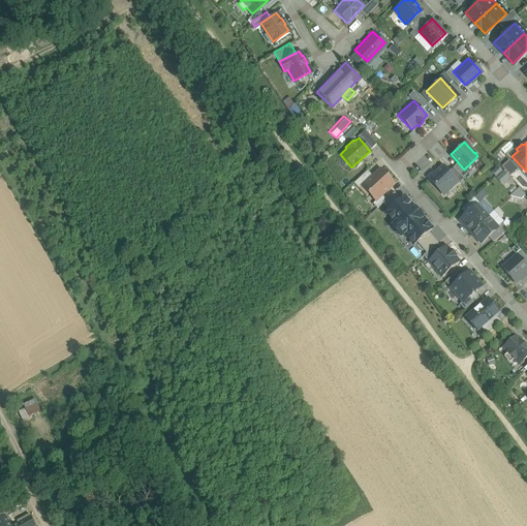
[(506,156),(499,163),(507,173),(516,165),(506,156)]
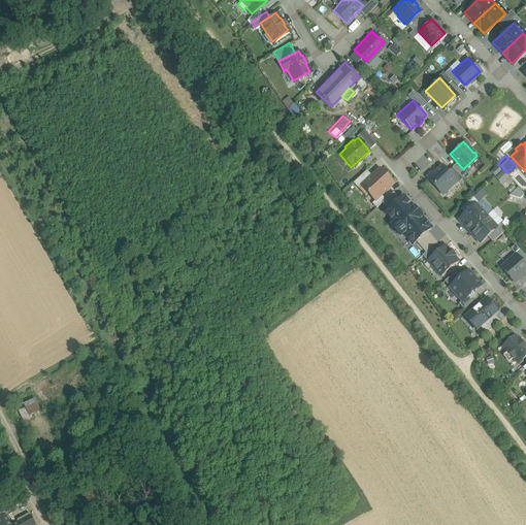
[(495,163),(489,168),(492,172),(498,167),(495,163)]
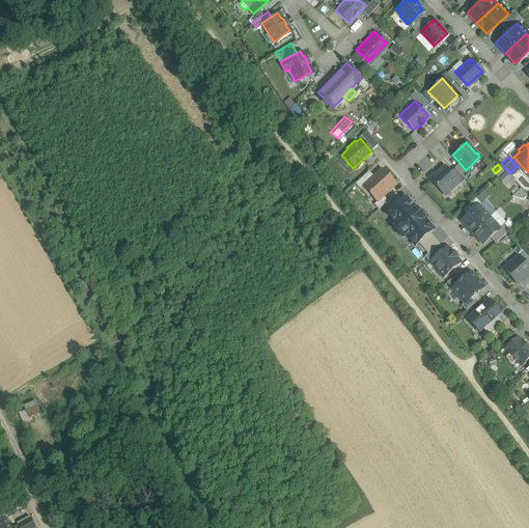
[(443,165),(435,172),(433,172),(427,177),(443,194),(450,188),(450,185),(456,179),(443,165)]
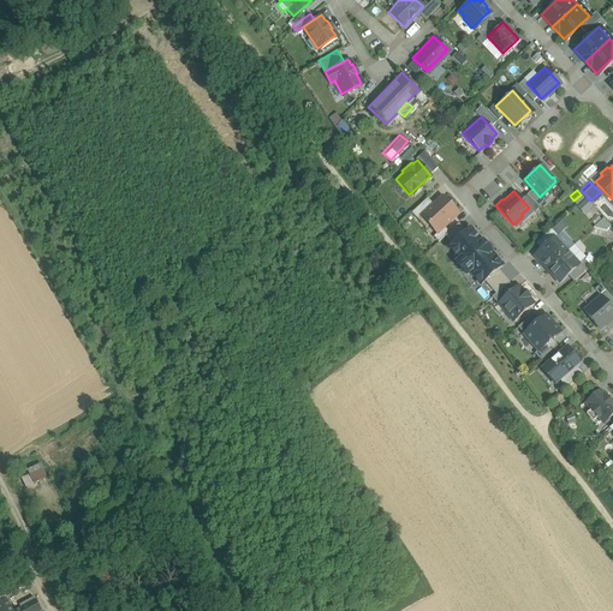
[(582,193),(575,203),(584,211),(591,202),(582,193)]
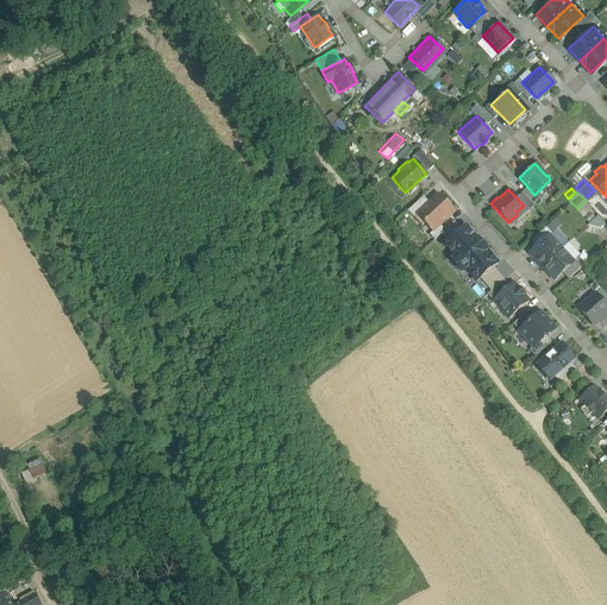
[(427,201),(412,215),(420,224),(423,221),(431,229),(451,209),(437,193),(427,201)]
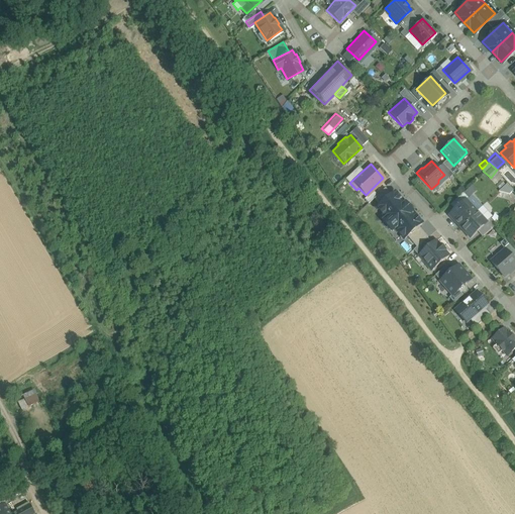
[(357,165),(344,177),(349,183),(363,171),(357,165)]
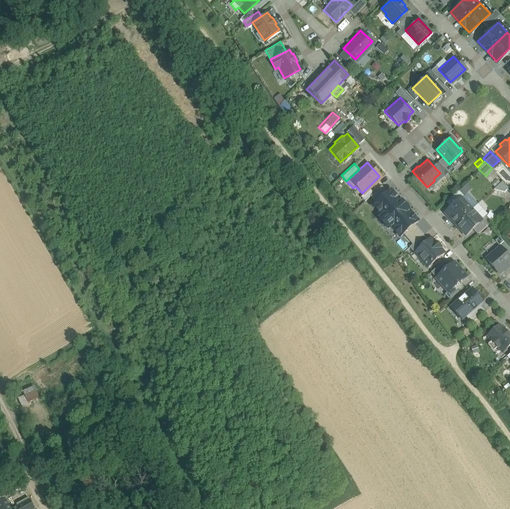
[(386,227),(389,224),(398,235),(416,220),(389,189),(372,204),(381,215),(378,217),(386,227)]
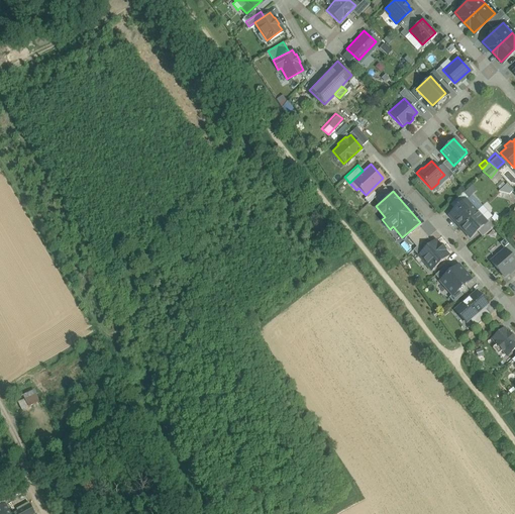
[(465,198),(447,213),(453,220),(454,219),(458,224),(475,209),(465,198)]
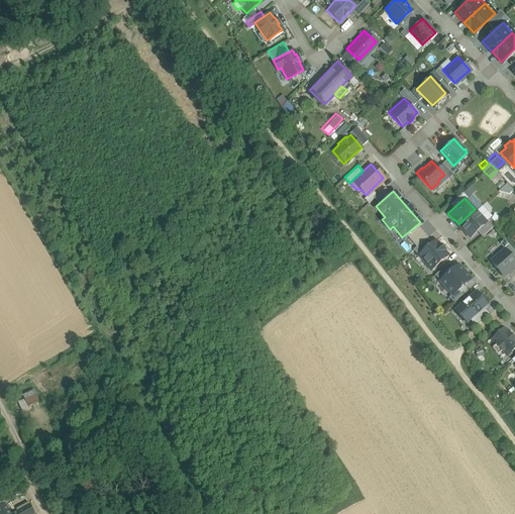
[(485,221),(475,209),(458,224),(457,225),(469,236),(485,221)]
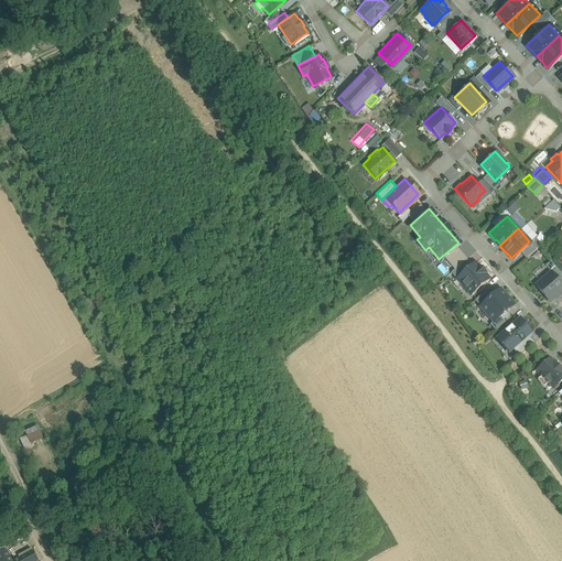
[(464,258),(450,271),(455,277),(469,263),(464,258)]
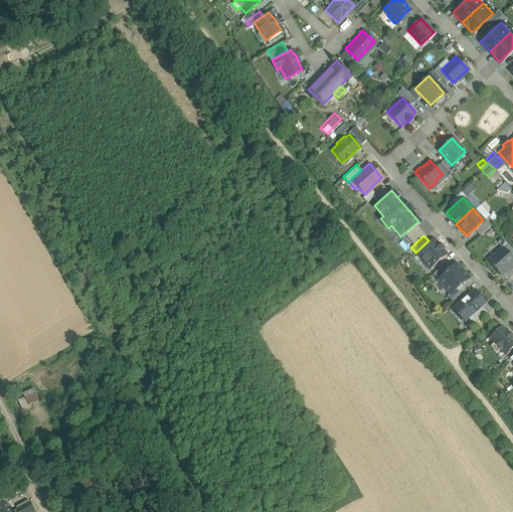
[(512,250),(501,236),(496,240),(501,246),(508,254),(512,250)]
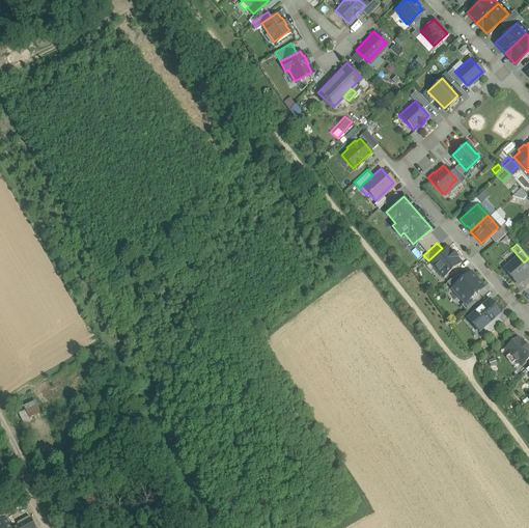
[(442,248),(428,260),(441,276),(460,260),(454,255),(455,254),(451,249),(450,250),(446,245),(442,248)]
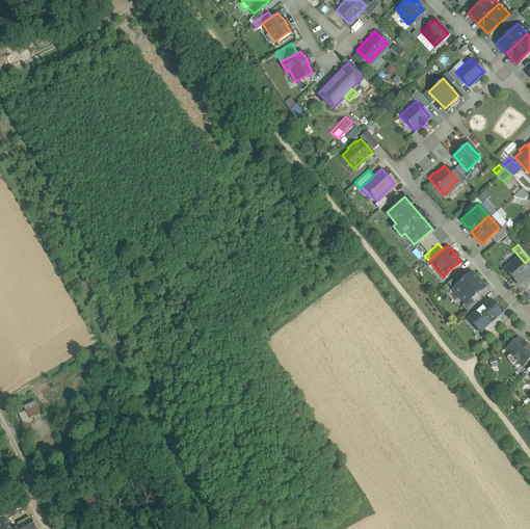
[(529,268),(525,263),(518,255),(503,267),(517,283),(529,271),(529,268)]
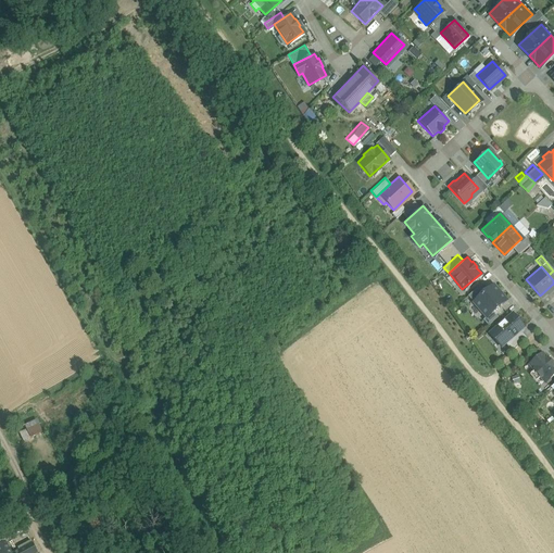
[(481,281),(466,293),(471,300),(487,288),(481,281)]
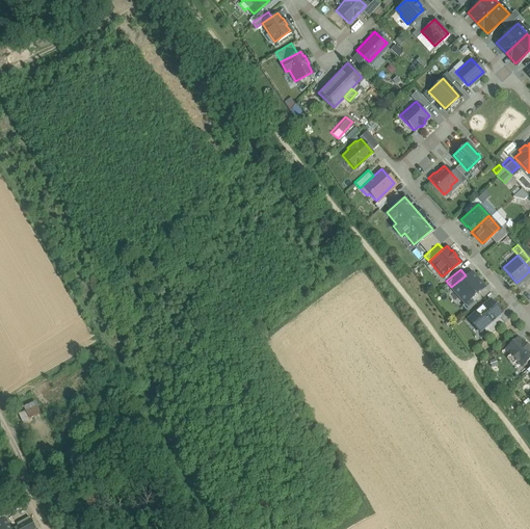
[(466,275),(451,287),(464,301),(464,302),(471,296),(483,286),(471,271),(466,275)]
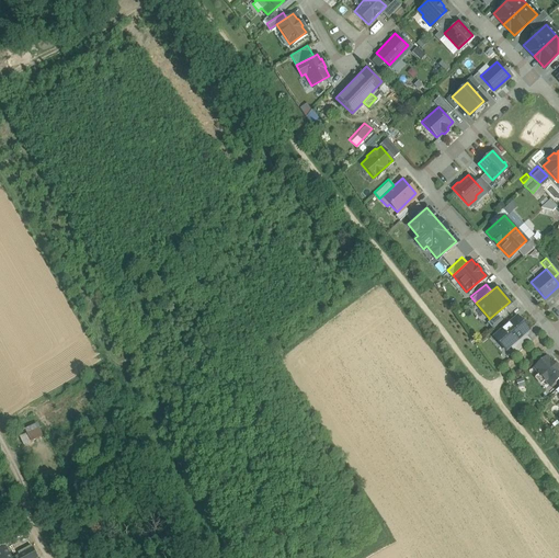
[(497,312),(489,319),(489,318),(486,321),(491,327),(501,318),(497,312)]
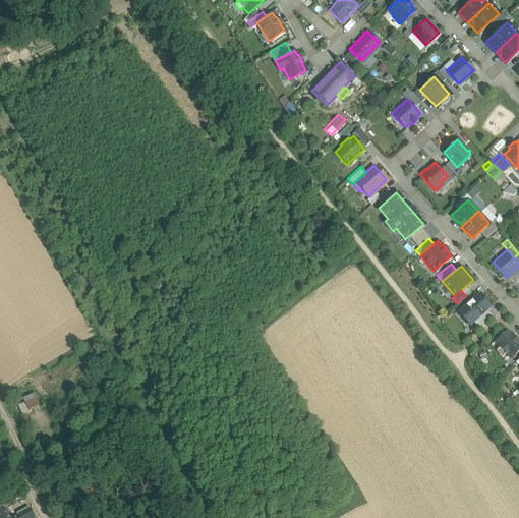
[(478,292),(457,311),(467,323),(471,320),(485,307),(488,304),(478,292)]
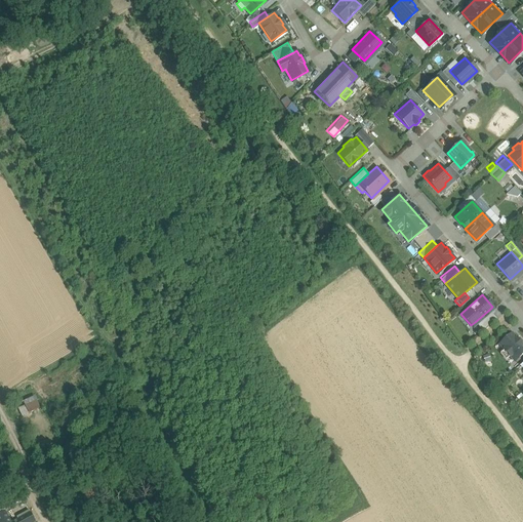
[(489,310),(475,322),(482,329),(495,318),(489,310)]
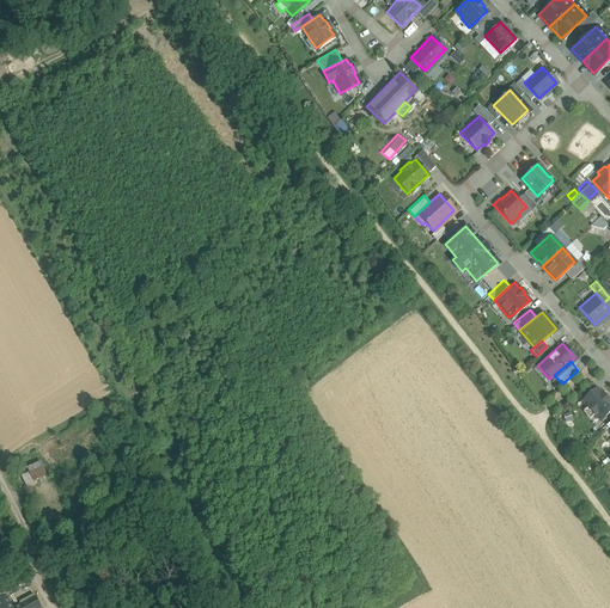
[(598,419),(609,409),(609,403),(596,387),(581,399),(598,419)]
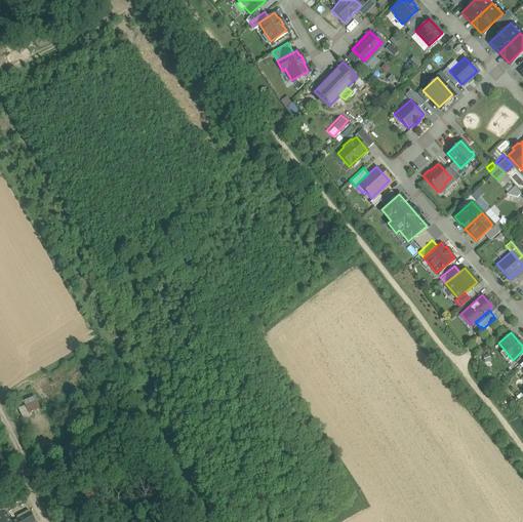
[(88,485),(79,490),(85,502),(93,496),(88,485)]
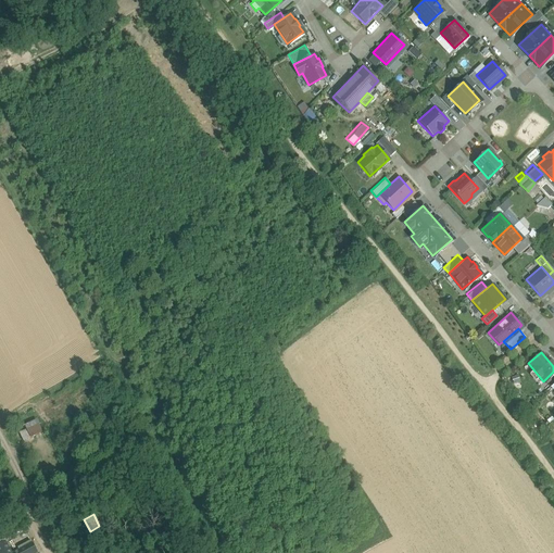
[(3,539),(0,541),(0,552),(10,552),(3,539)]
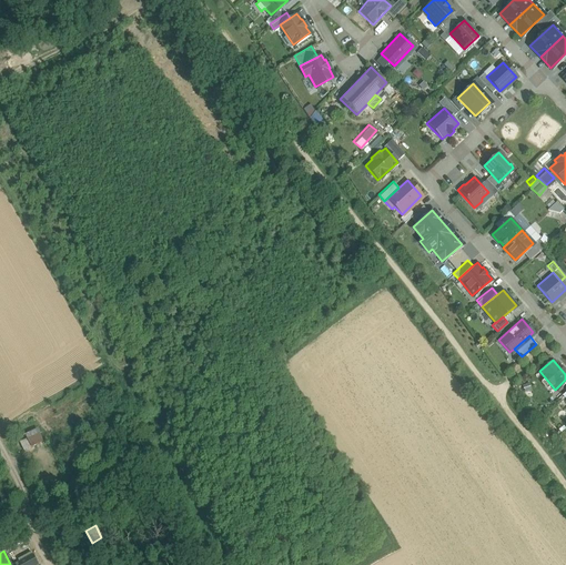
[(31,553),(10,564),(30,564),(37,562),(31,553)]
